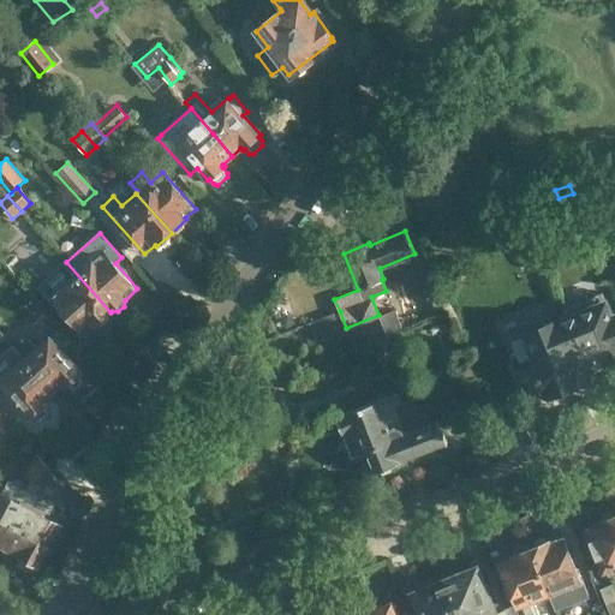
[(66,262),(39,287),(51,300),(53,298),(84,335),(97,324),(103,324),(109,320),(109,314),(111,312),(66,262)]
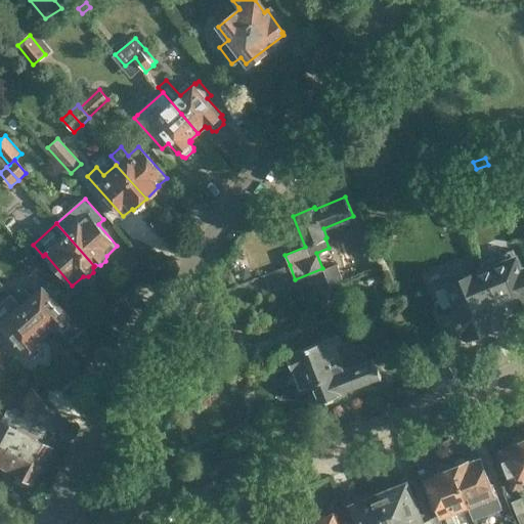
[(483,268),(503,315),(516,310),(518,315),(523,313),(523,271),(514,247),(480,261),(483,268)]
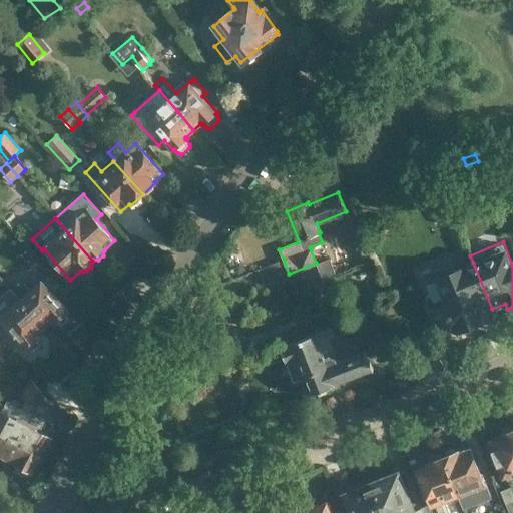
[(266,284),(289,274),(284,260),(260,270),(266,284)]
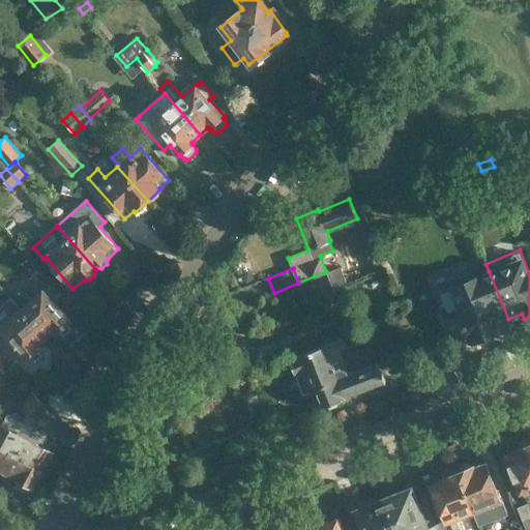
[(251,271),(236,276),(240,287),(255,282),(251,271)]
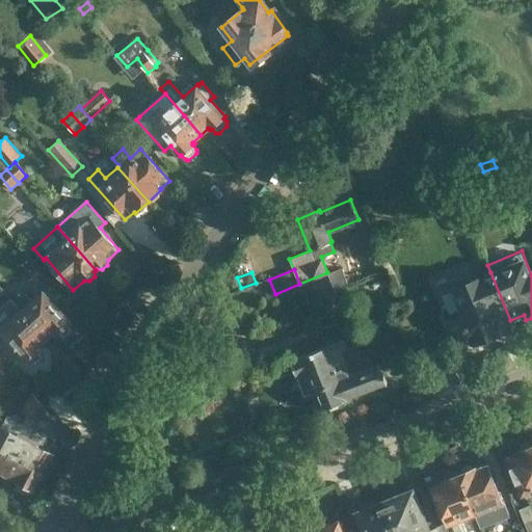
[(513,327),(510,320),(490,272),(453,288),(462,312),(460,313),(473,344),(513,327)]
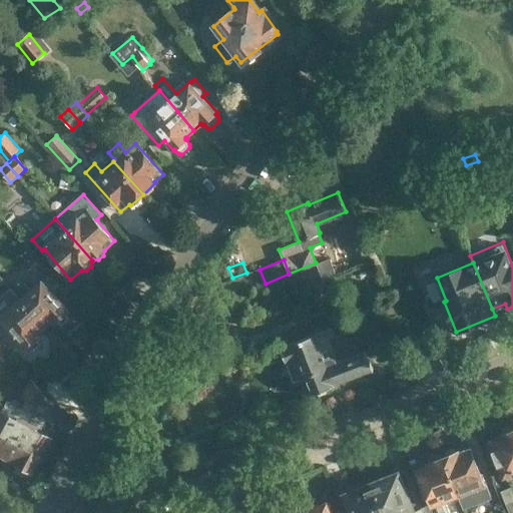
[(45,274),(59,290),(65,285),(51,269),(45,274)]
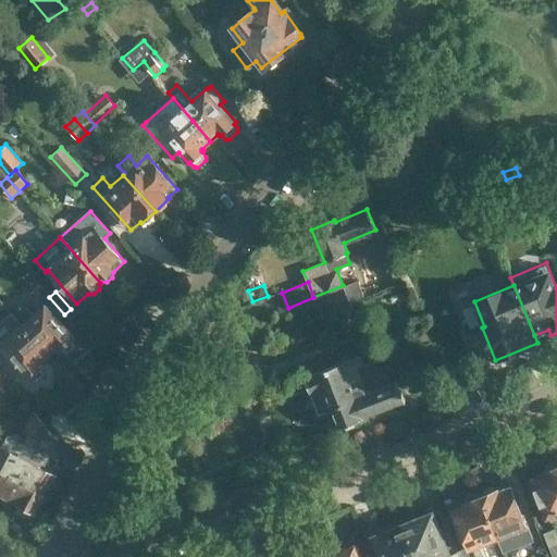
[(75,337),(47,305),(34,316),(25,307),(14,316),(47,354),(56,346),(60,350),(61,349),(65,355),(69,355),(77,347),(77,345),(73,339),(75,337)]
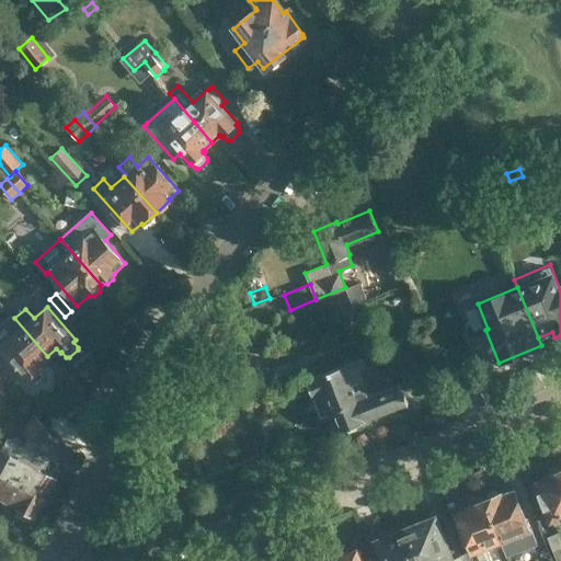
[(12,316),(0,325),(0,362),(6,368),(9,368),(13,364),(29,381),(30,380),(34,386),(37,386),(46,378),(46,374),(42,369),(44,368),(39,363),(47,356),(12,316)]
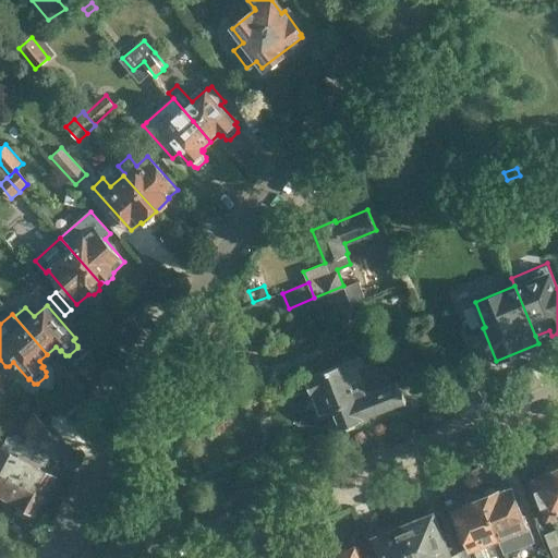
[(366,393),(356,368),(365,365),(361,355),(304,378),(319,415),(328,412),(336,432),(343,428),(348,431),(355,427),(356,423),(365,420),(364,417),(405,401),(398,380),(366,393)]
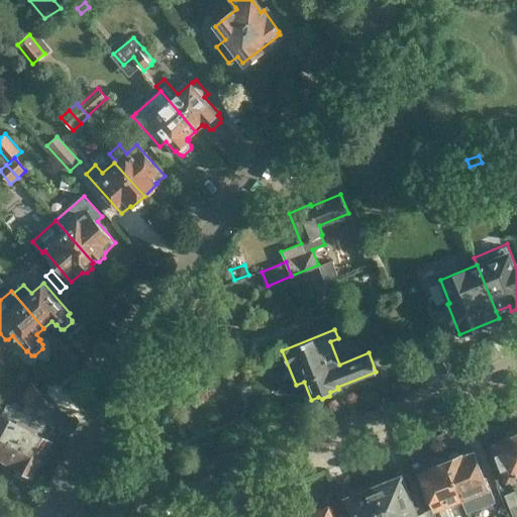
[(26,425),(41,396),(30,383),(21,399),(27,402),(21,413),(6,405),(0,417),(0,456),(8,461),(26,426),(26,425)]
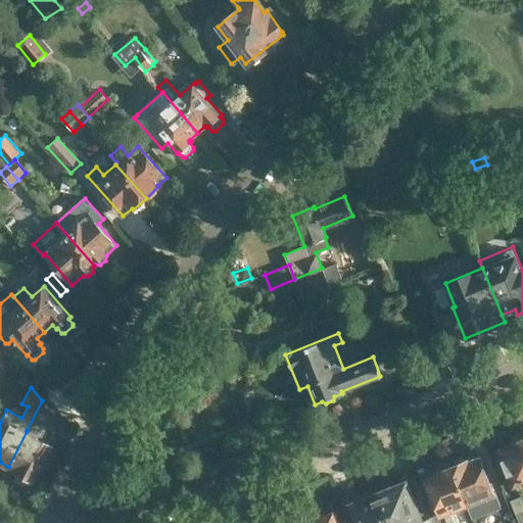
[(54,431),(59,421),(42,400),(27,430),(27,431),(8,467),(18,472),(14,480),(27,486),(31,478),(33,479),(50,445),(36,438),(42,425),(54,431)]
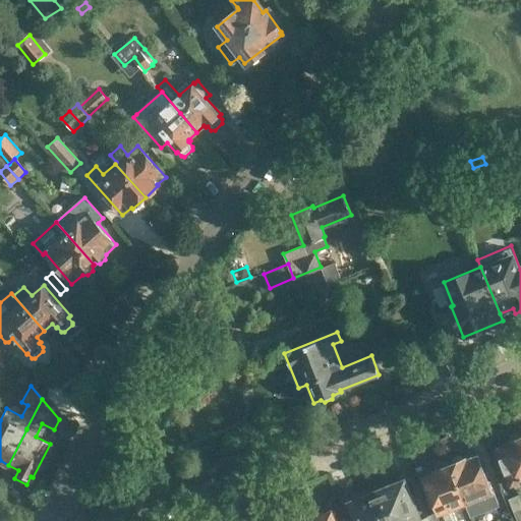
[(520,486),(519,481),(520,480),(520,435),(520,436),(517,433),(511,437),(510,440),(507,441),(507,444),(497,448),(511,484),(513,484),(515,488),(520,486)]
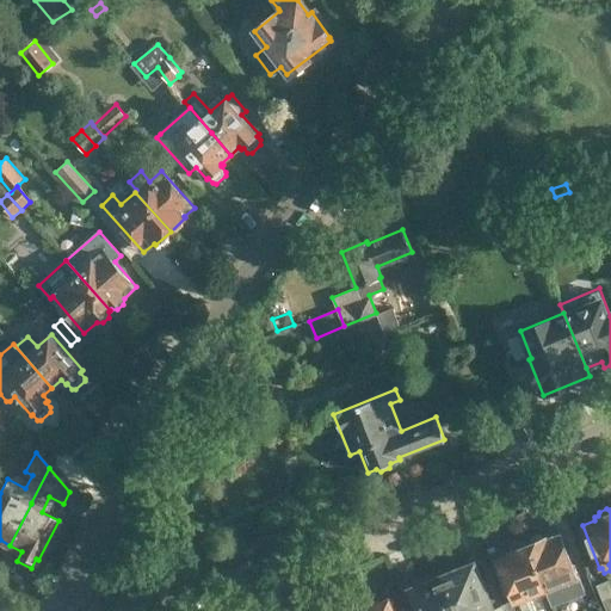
[(562,591),(560,582),(565,581),(571,597),(580,593),(587,610),(603,610),(590,578),(578,582),(574,578),(576,576),(560,532),(548,537),(547,535),(539,537),(536,535),(529,538),(528,542),(525,543),(549,603),(551,602),(545,588),(549,587),(551,594),(562,591)]
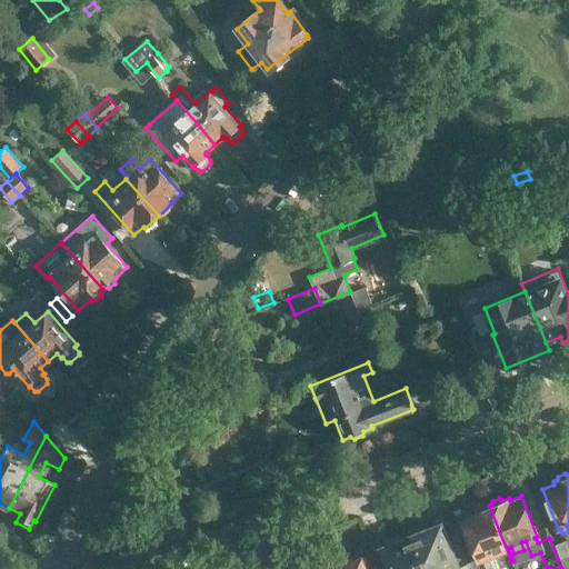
[(469,568),(491,568),(497,567),(511,561),(489,506),(487,506),(483,505),(476,508),(475,511),(472,512),(472,513),(461,519),(477,559),(467,562),(467,563),(469,568)]
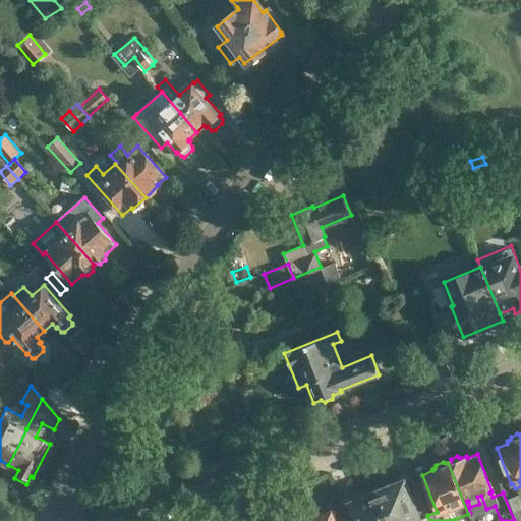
[(408,493),(403,482),(377,493),(388,520),(429,520),(427,516),(418,520),(415,512),(416,511),(409,493),(408,493)]
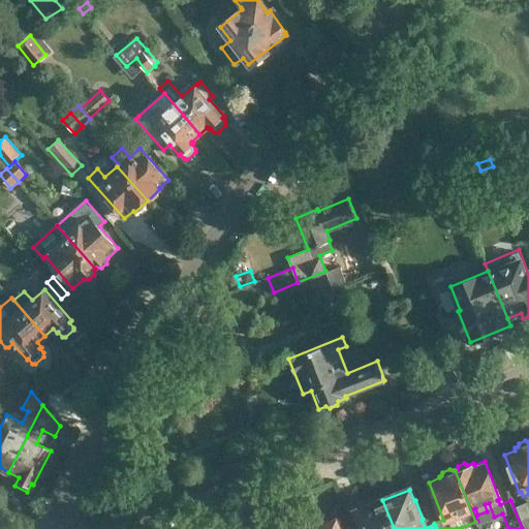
[(394,528),(382,500),(356,511),(363,528),(394,528)]
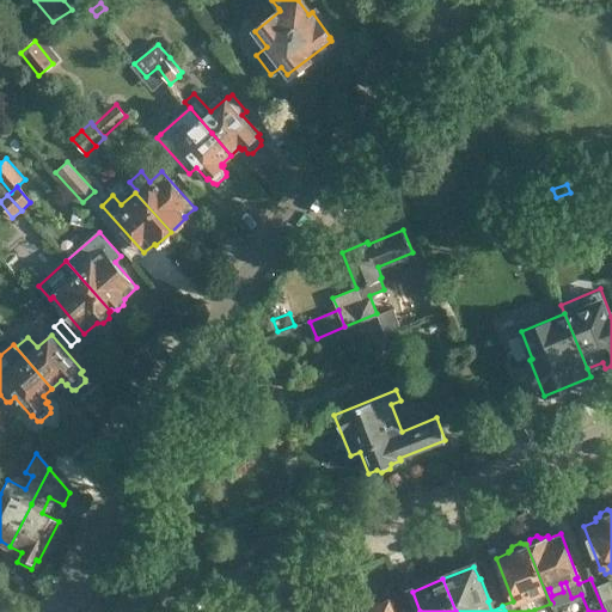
[(604,603),(611,599),(611,586),(610,581),(597,587),(604,603)]
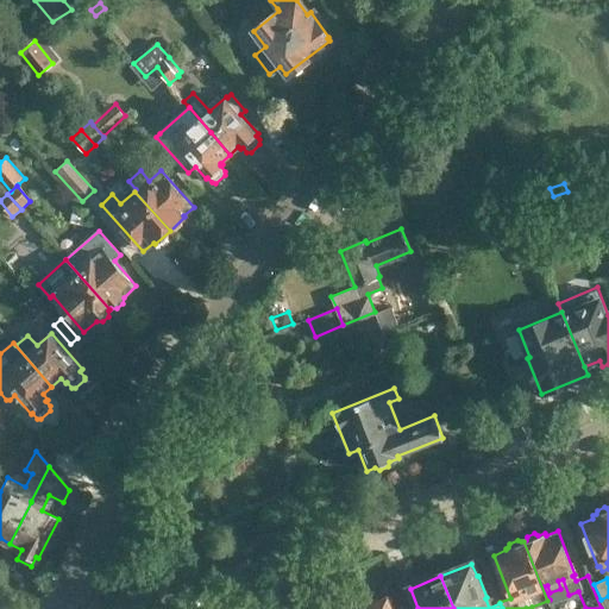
[(391,608),(387,596),(355,608),(391,608)]
